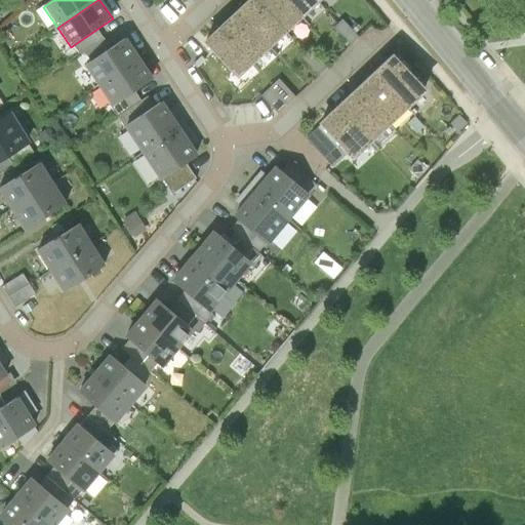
[(268,47),(284,33),(255,0),(249,0),(237,11),(268,47)]
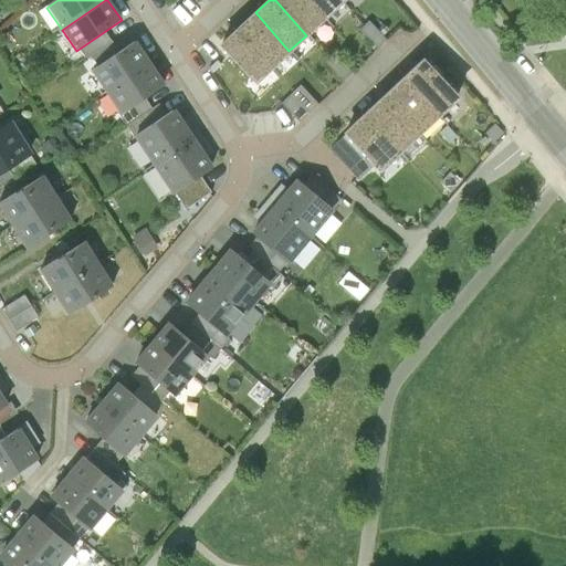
[(275,0),(306,35),(325,19),(307,0),(275,0)]
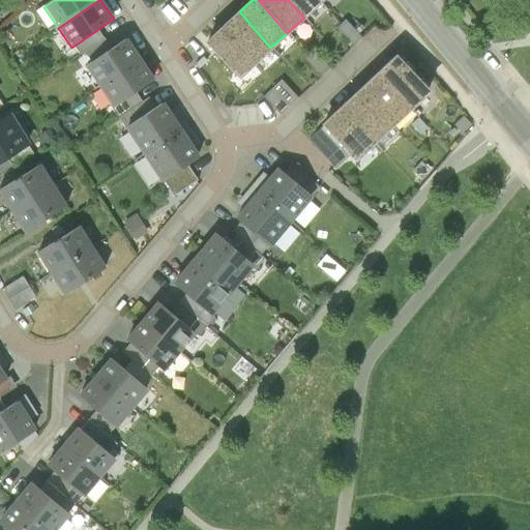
[(321,3),(318,0),(288,0),(304,18),(321,3)]
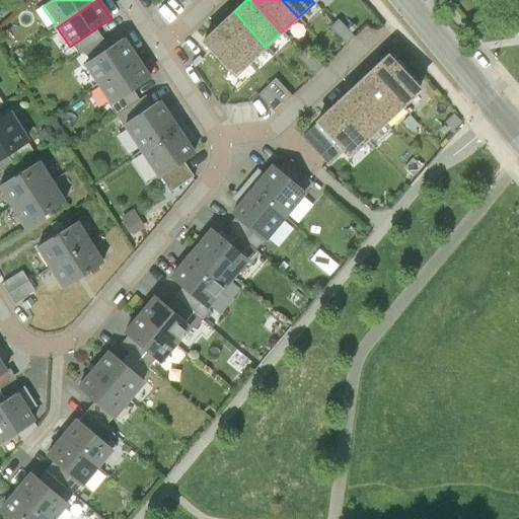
[(248,61),(265,47),(234,11),(217,26),(248,61)]
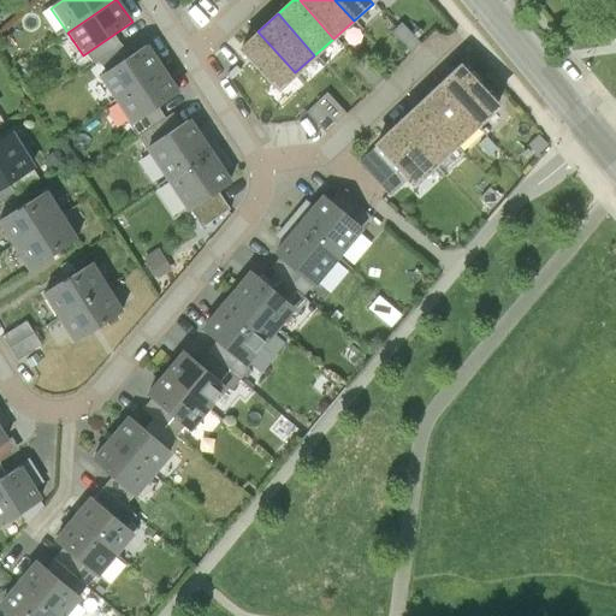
[(295,72),(258,31),(238,49),(274,90),(295,72)]
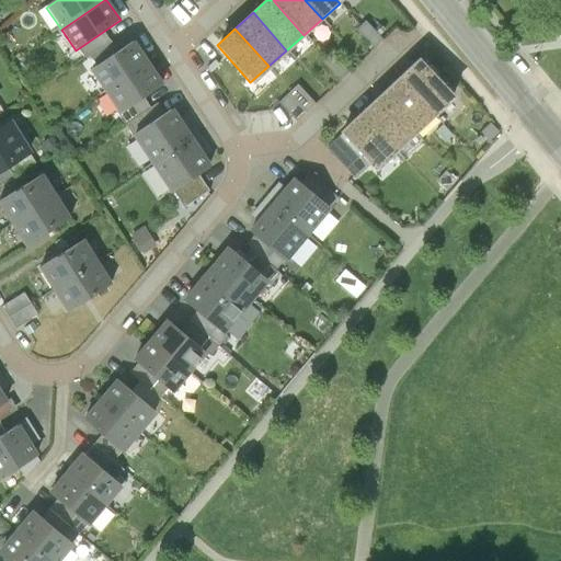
[(105,93),(149,63),(135,42),(91,72),(105,93)]
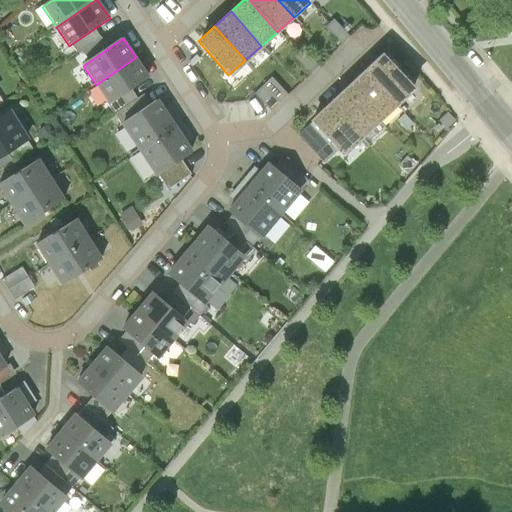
[(389,50),(371,67),(404,102),(422,85),(389,50)]
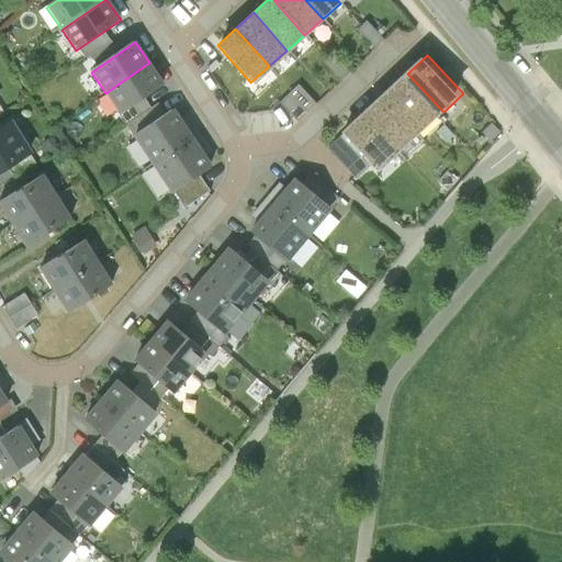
[(121,114),(164,85),(149,63),(105,93),(121,114)]
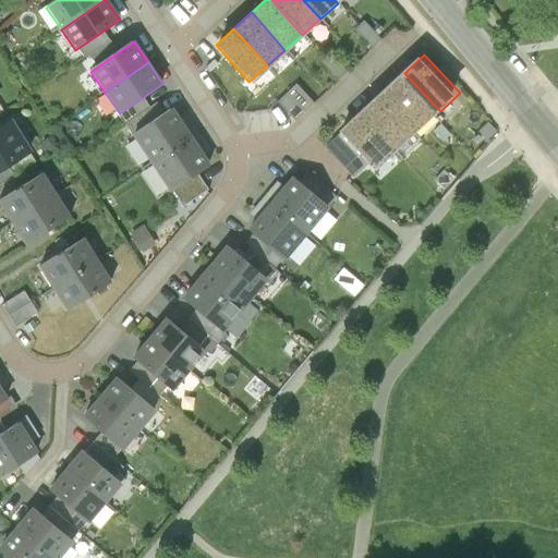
[(440,111),(404,73),(384,92),(419,131),(440,111)]
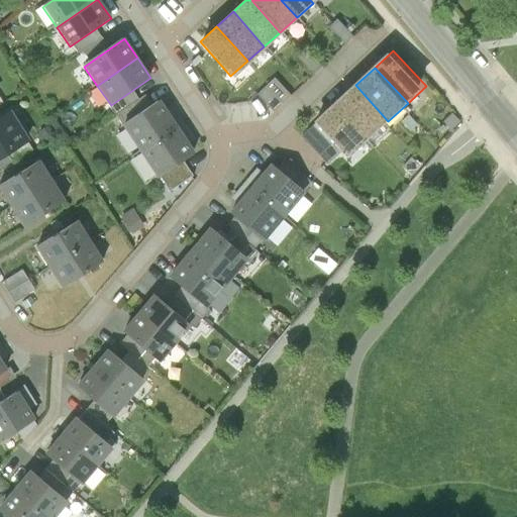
[(274,109),(291,93),(276,77),(259,93),(274,109)]
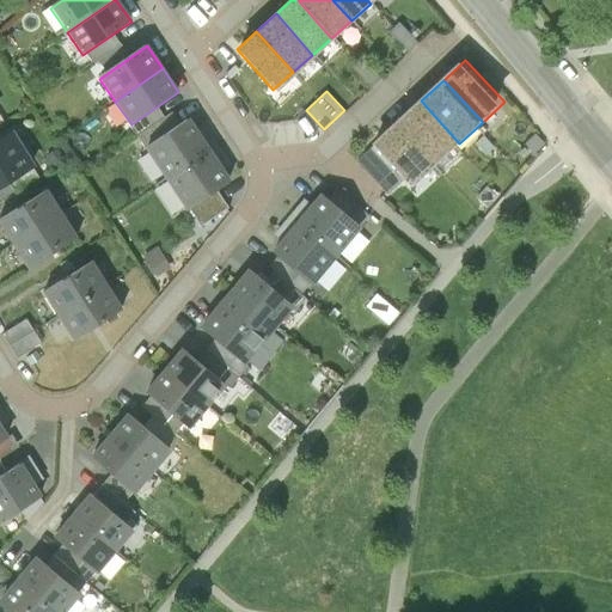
[(436,164),(459,144),(421,101),(397,122),(436,164)]
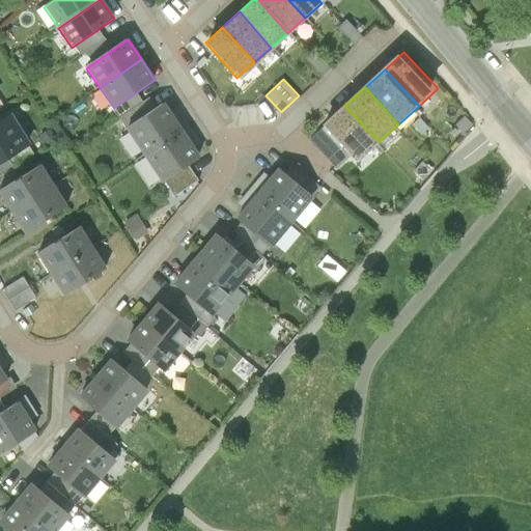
[(145,157),(184,132),(164,103),(127,129),(145,157)]
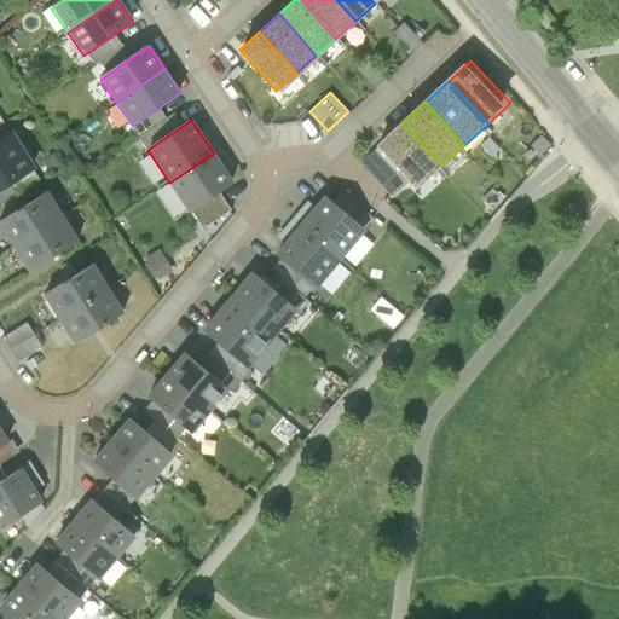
[(417,189),(441,166),(401,123),(377,145),(417,189)]
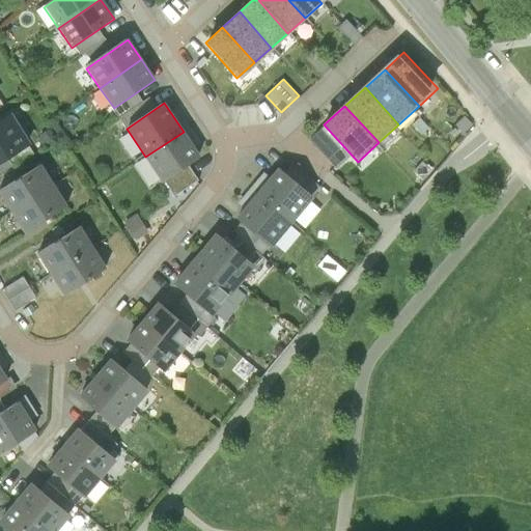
[(0,163),(30,144),(10,114),(0,120),(0,163)]
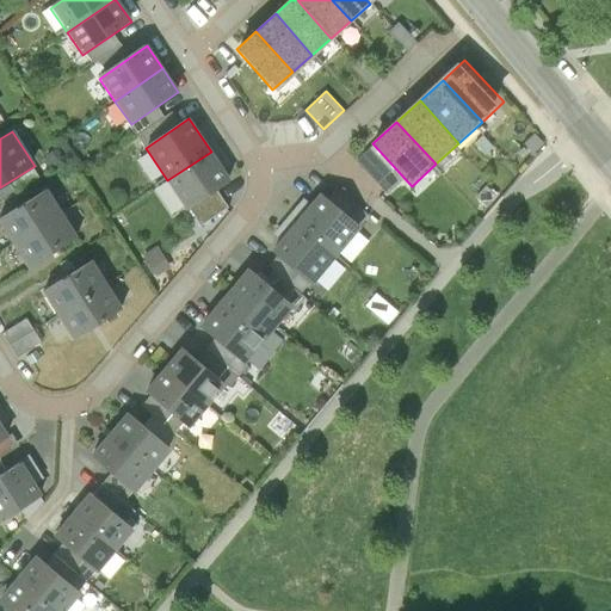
[(187,210),(232,181),(211,152),(167,180),(187,210)]
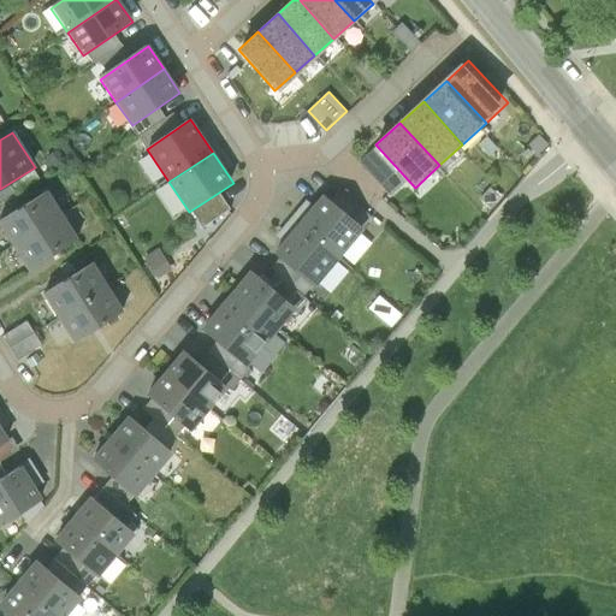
[(0,220),(0,225),(13,247),(63,215),(47,191),(0,220)]
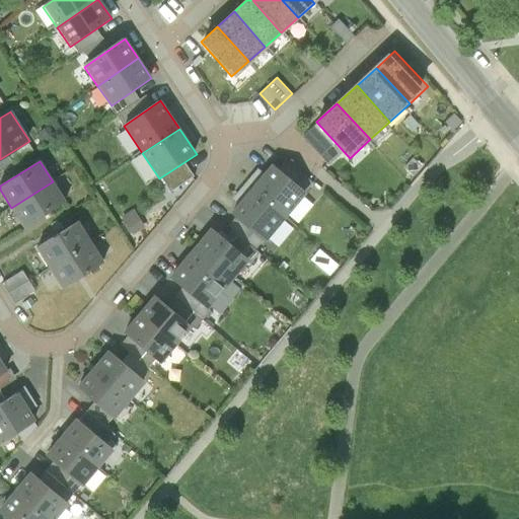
[(254,191),(286,216),(306,193),(275,165),(254,191)]
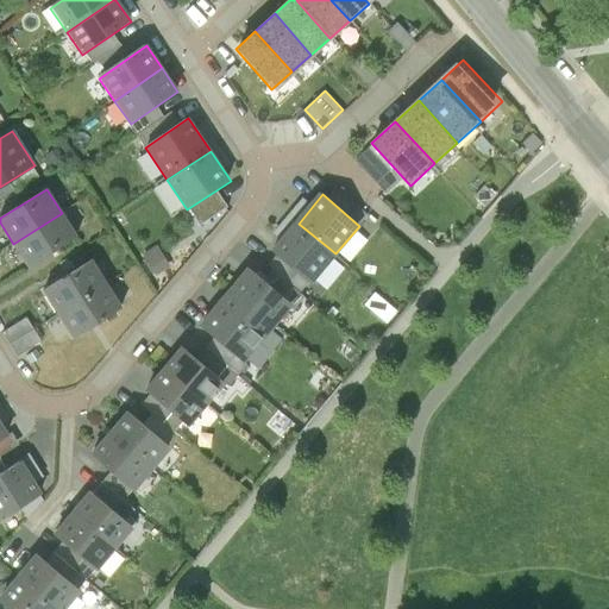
[(13,244),(29,268),(77,237),(62,213),(13,244)]
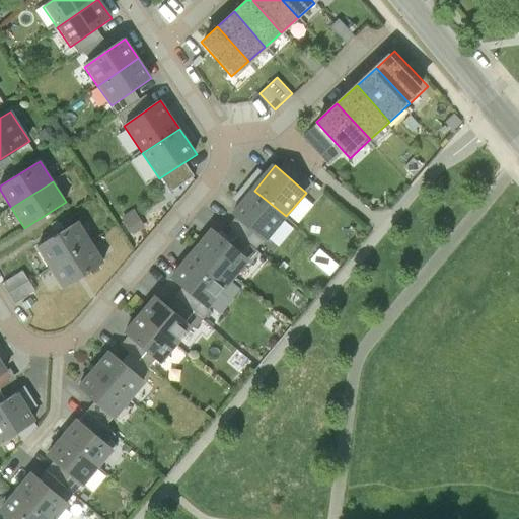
[(254,191),(234,215),(266,240),(286,216),(254,191)]
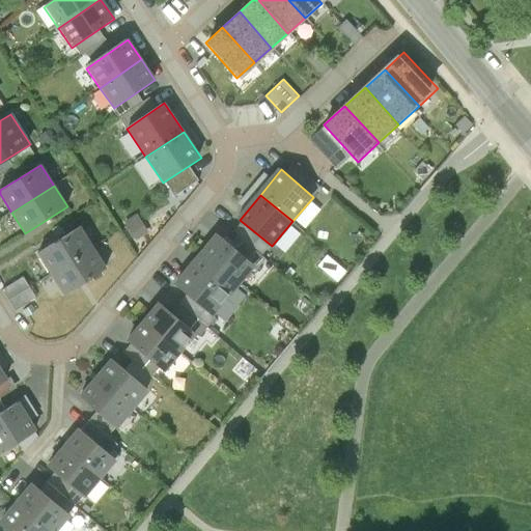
[(36,254),(50,276),(93,248),(80,226),(36,254)]
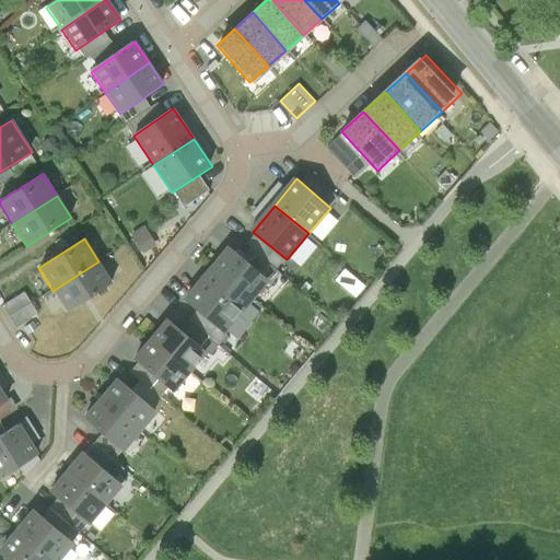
[(214,267),(253,299),(269,279),(231,247),(214,267)]
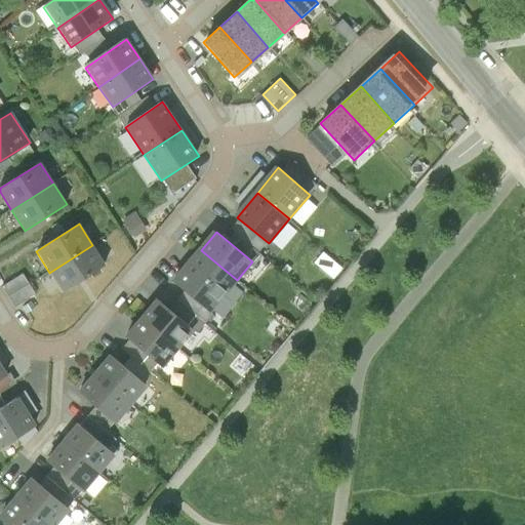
[(49,273),(63,293),(106,265),(92,245),(49,273)]
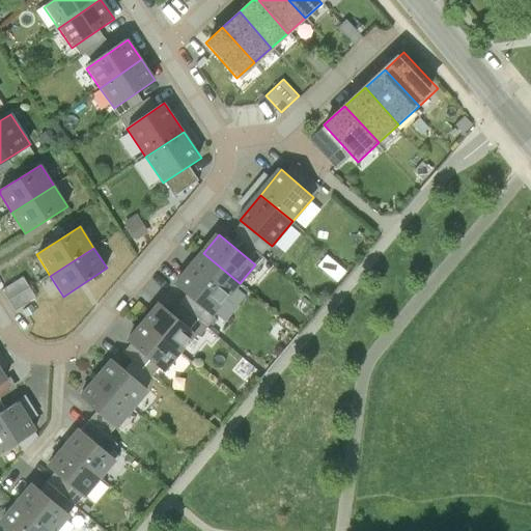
[(203,253),(177,284),(214,315),(240,283),(203,253)]
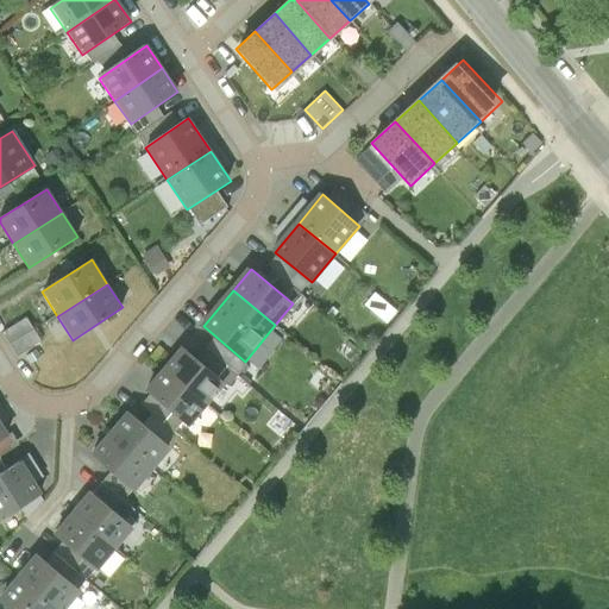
[(25,315),(2,332),(19,355),(42,339),(25,315)]
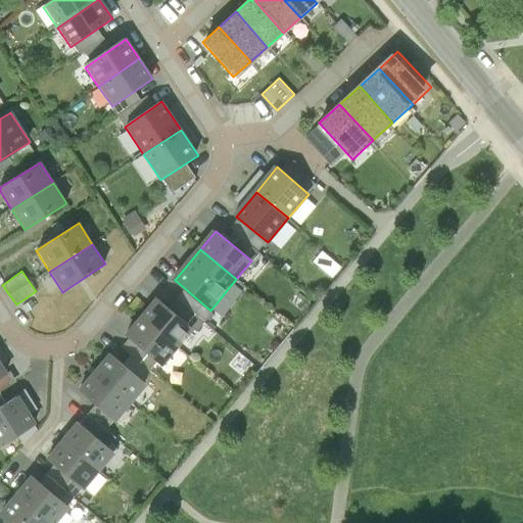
[(192,329),(156,300),(141,319),(177,348),(192,329)]
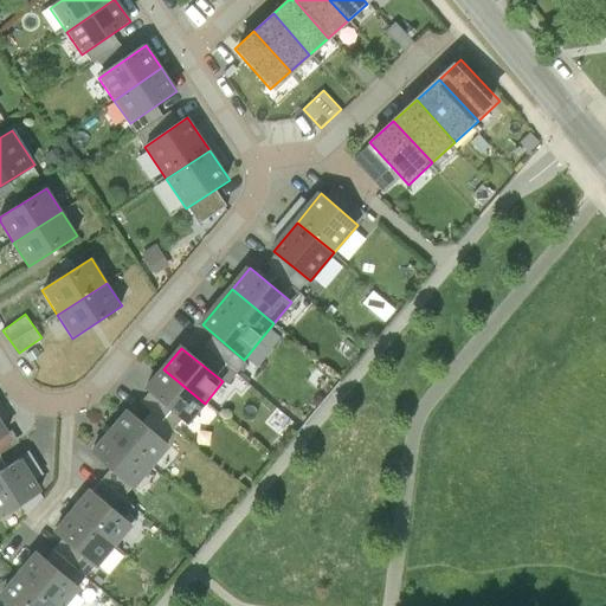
[(205,404),(163,369),(146,392),(186,425),(205,404)]
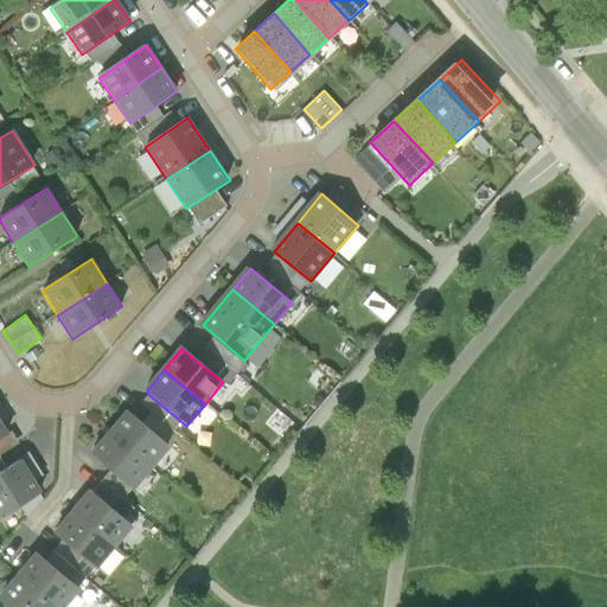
[(168,446),(126,411),(108,433),(149,468),(168,446)]
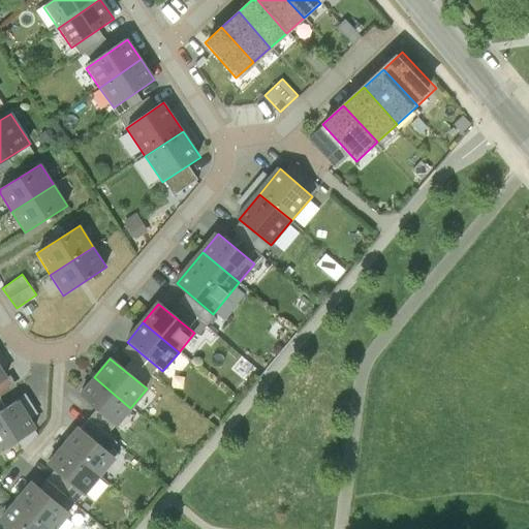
[(130,408),(94,377),(79,396),(115,427),(130,408)]
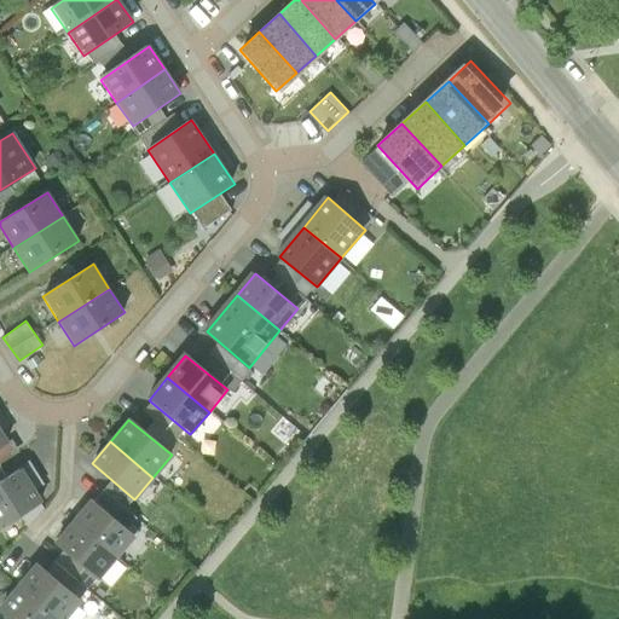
[(0,527),(41,502),(22,469),(0,481),(0,527)]
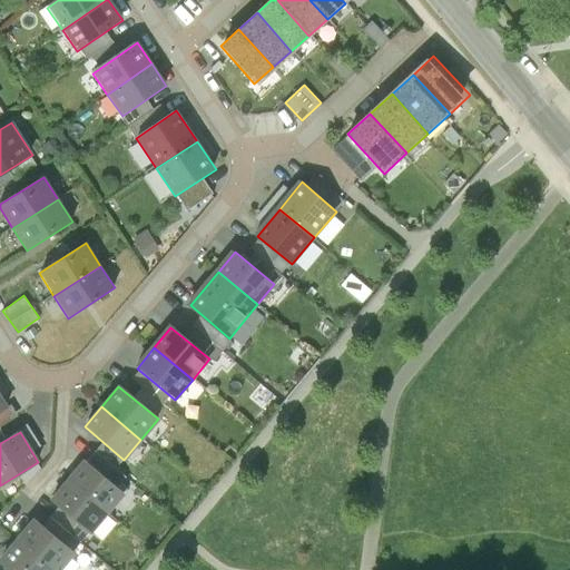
[(124,494),(86,461),(68,481),(107,514),(124,494)]
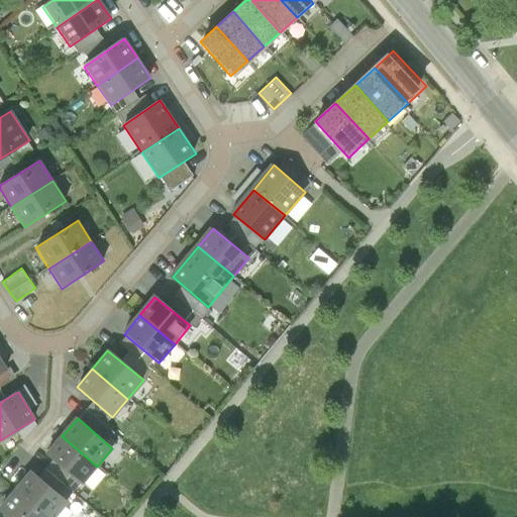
[(97,467),(62,436),(46,455),(82,485),(97,467)]
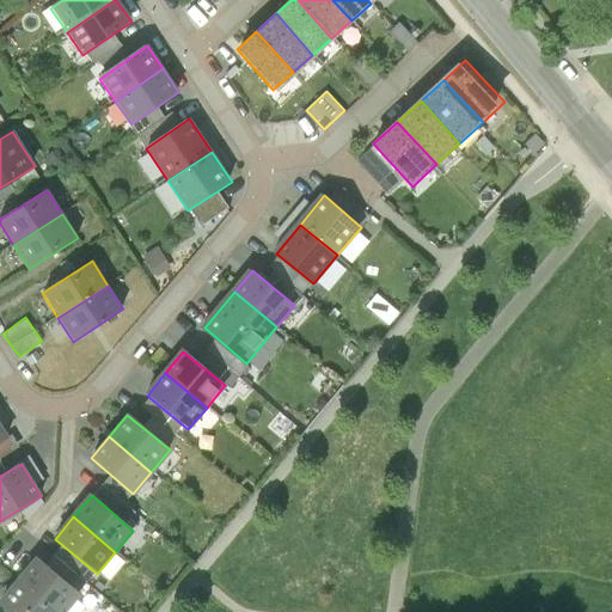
[(62,611),(79,593),(36,558),(18,580),(56,611),(62,611)]
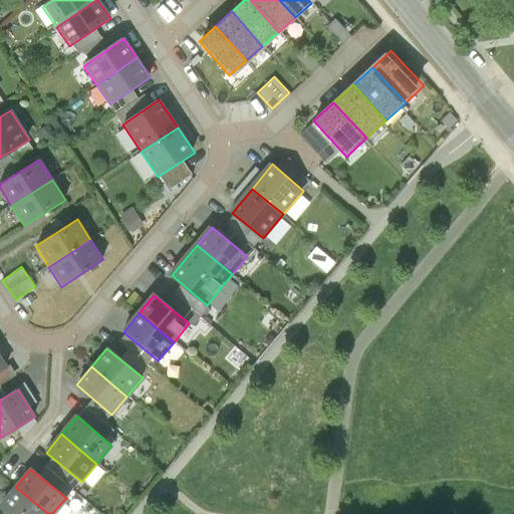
[(47,513),(15,487),(0,504),(0,509),(6,513),(47,513)]
